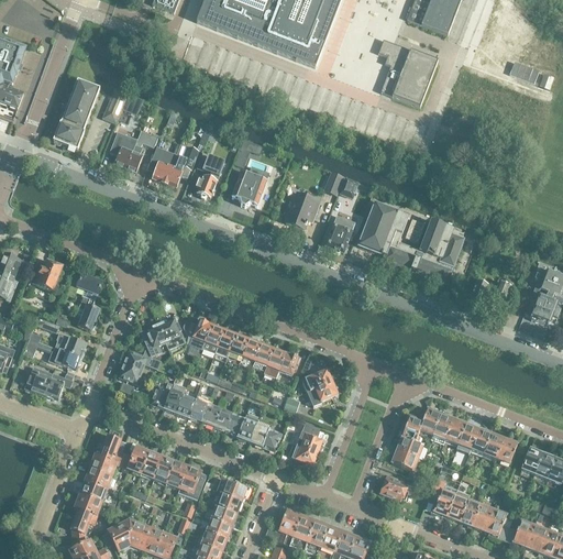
[(174,11),(178,0),(154,0),(153,3),(174,11)]
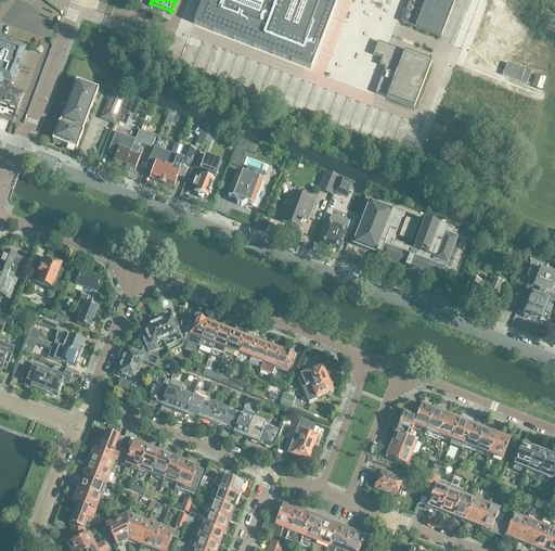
[(370,58),(368,63),(319,45),(335,0),(408,0),(401,17),(441,34),(454,0),(202,0),(194,20),(310,65),(317,50),(321,52),(315,66),(375,89),(386,93),(414,104),(431,59),(377,38),(372,51),(382,54),(379,61),(370,58)]
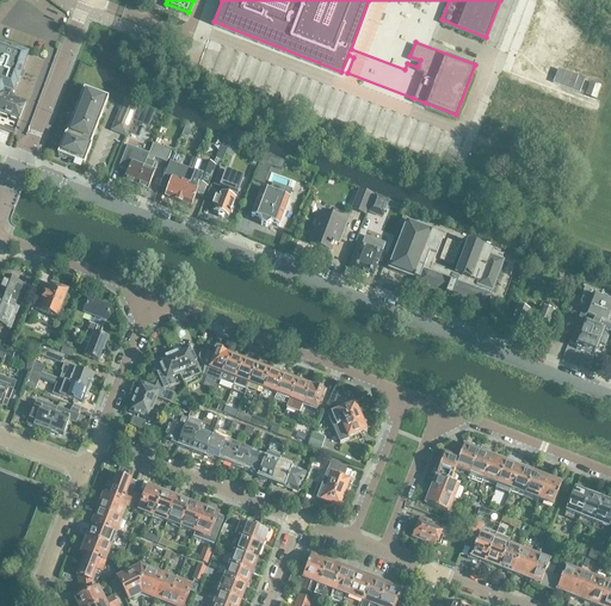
[(397,0),(390,18),(418,29),(429,1),(425,0),(397,0)]
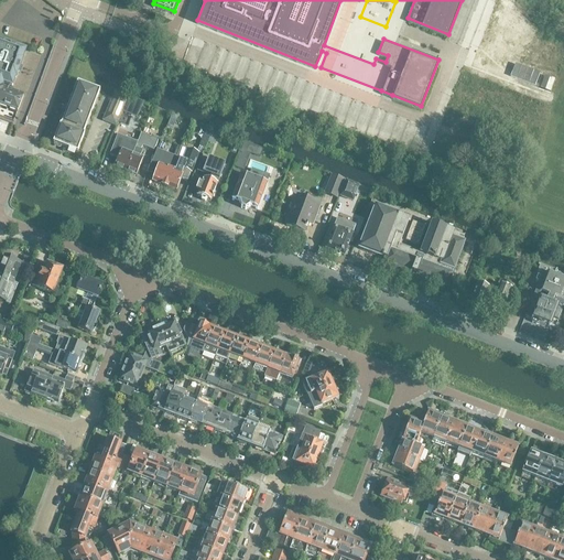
[(0,42),(0,101),(18,108),(23,93),(0,83),(0,76),(1,76),(4,68),(9,70),(12,62),(20,64),(23,53),(15,50),(17,49),(0,42)]
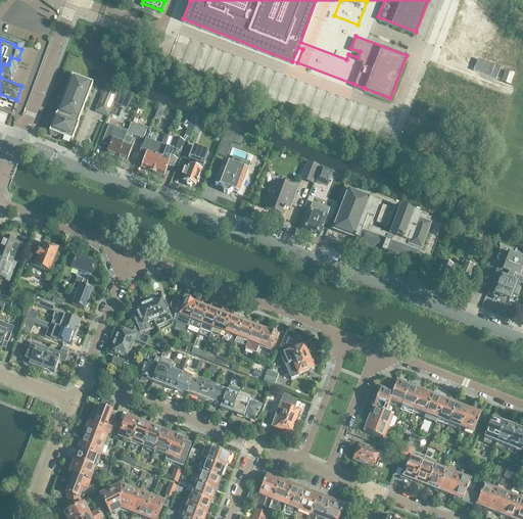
[(85,100),(93,81),(72,73),(64,92),(85,100)]
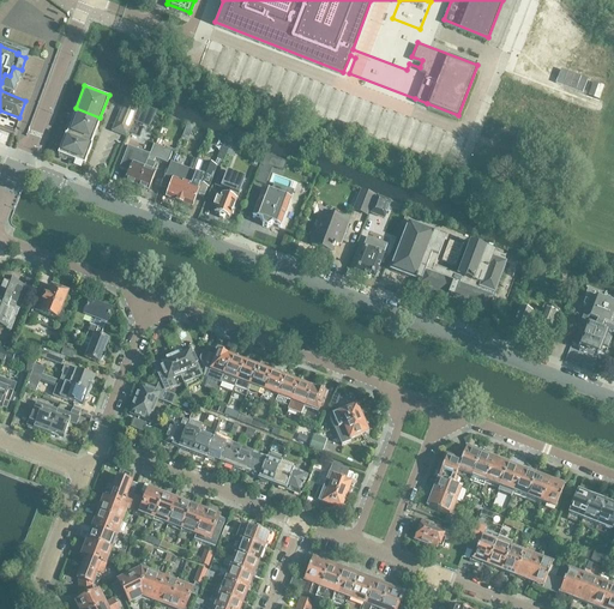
[(112,127),(126,133),(139,101),(125,95),(112,127)]
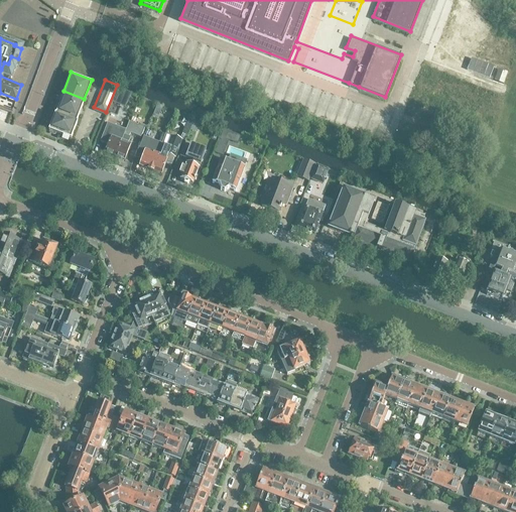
[(124,87),(118,102),(124,104),(133,108),(139,95),(130,91),(131,90),(124,87)]
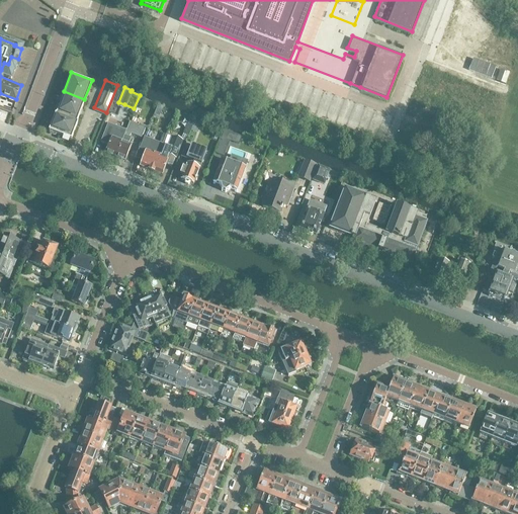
[(77,118),(81,107),(84,99),(64,91),(56,110),(55,110),(78,119),(78,118),(77,118)]
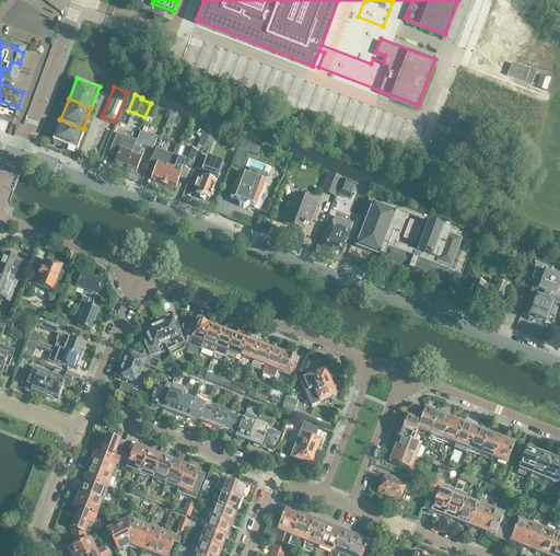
[(0,124),(9,127),(13,117),(0,112),(0,124)]
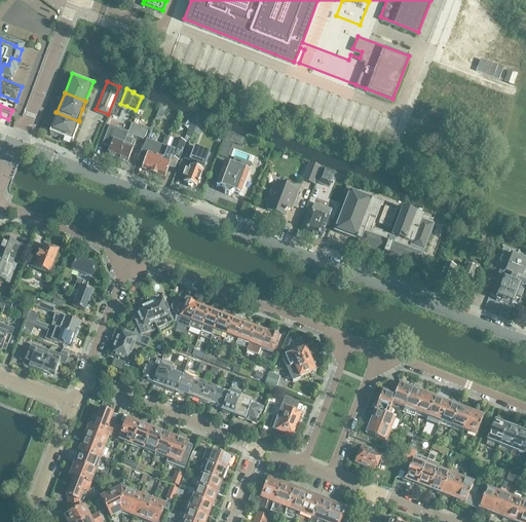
[(79,121),(55,112),(49,129),(72,139),(79,121)]
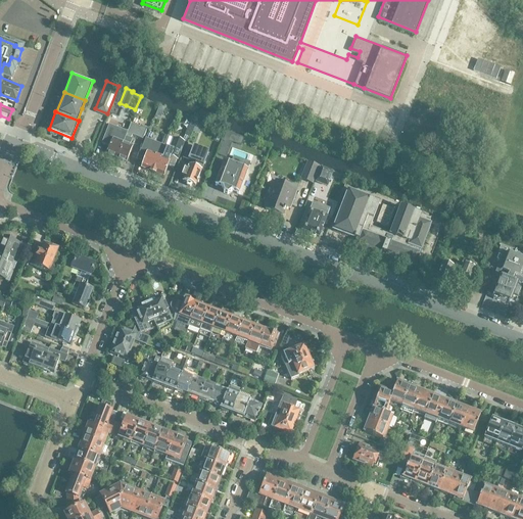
[(127,129),(116,155),(126,158),(128,155),(132,144),(128,142),(131,136),(133,133),(142,137),(147,126),(139,123),(139,124),(130,120),(130,121),(131,121),(127,129)]
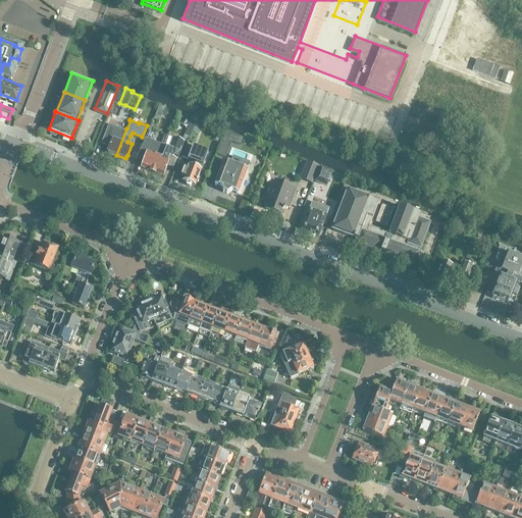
[(116,155),(126,128),(109,121),(101,140),(109,143),(106,151),(116,155)]
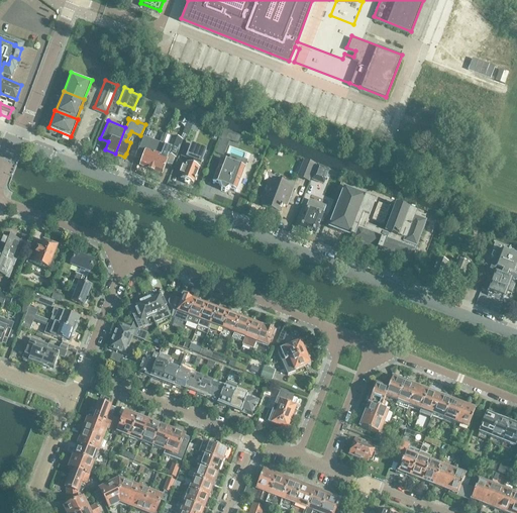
[(157,123),(150,120),(146,130),(140,142),(146,145),(151,132),(157,123)]
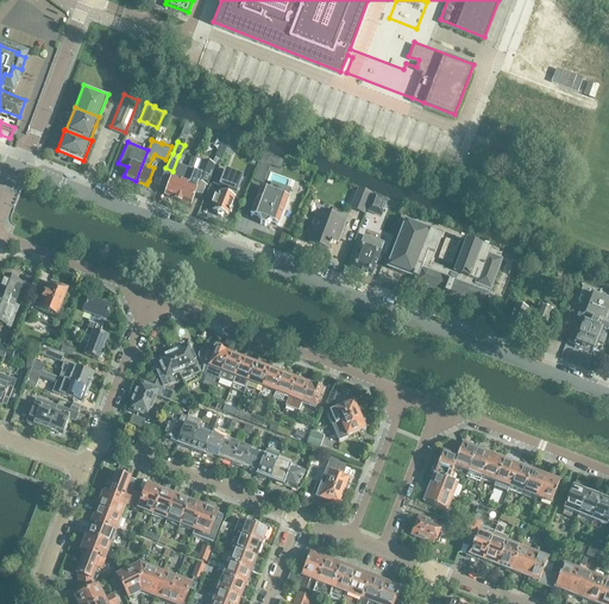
[(262,150),(253,171),(263,175),(271,153),(262,150)]
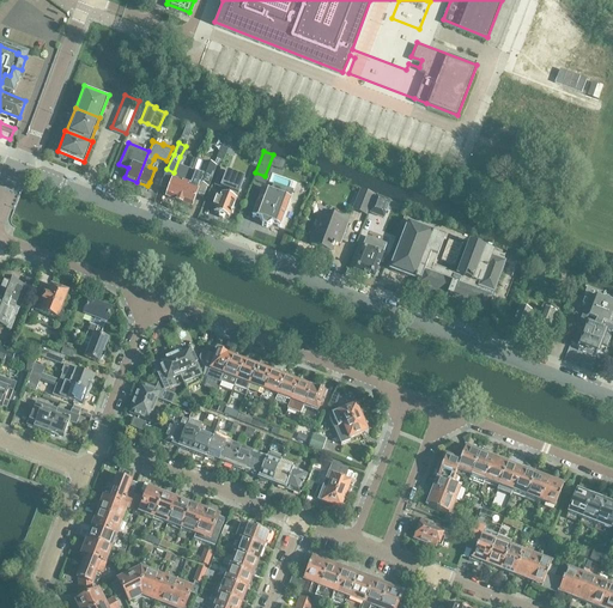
[(178,199),(190,166),(186,165),(181,178),(173,175),(168,189),(165,193),(175,196),(175,198),(178,199)]
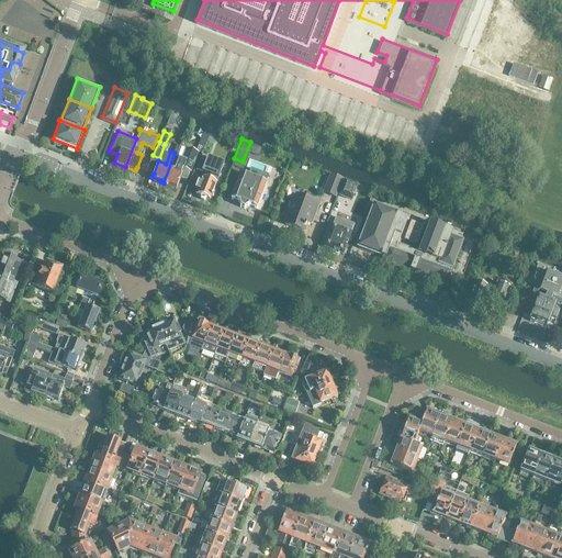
[(176,187),(179,178),(180,175),(187,177),(190,168),(191,169),(197,155),(189,152),(187,157),(180,155),(175,153),(164,182),(167,183),(176,187)]
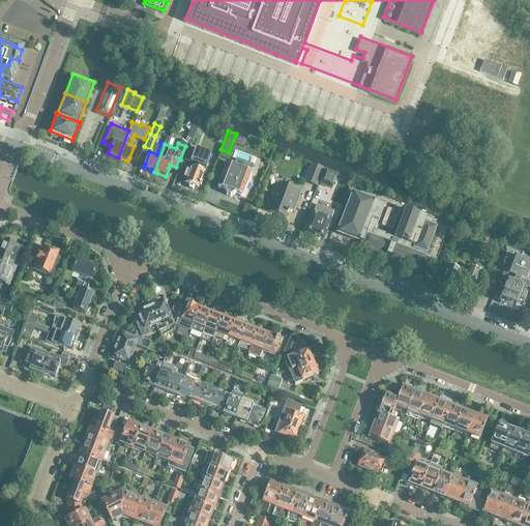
[(195,147),(189,145),(183,158),(189,161),(195,147)]
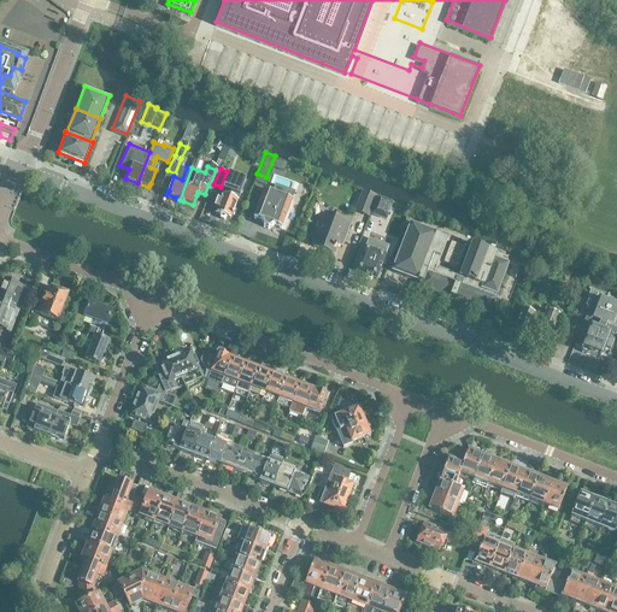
[(272,222),(281,225),(291,196),(265,187),(254,215),(263,218),(264,223),(269,225),(272,222)]
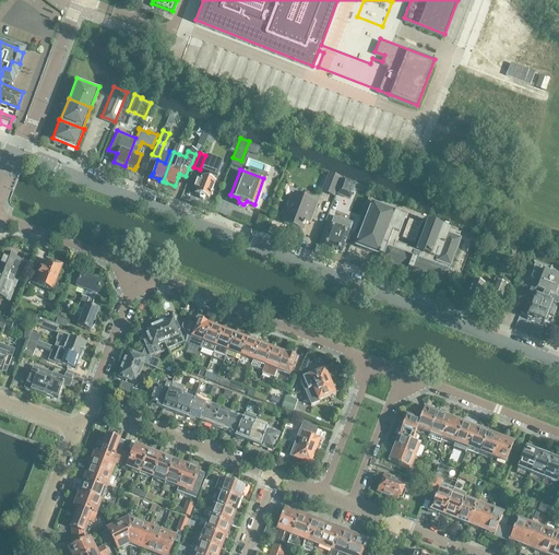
[(205,195),(209,196),(216,177),(202,170),(199,178),(198,177),(194,185),(197,186),(195,190),(199,192),(200,195),(202,196),(205,195)]
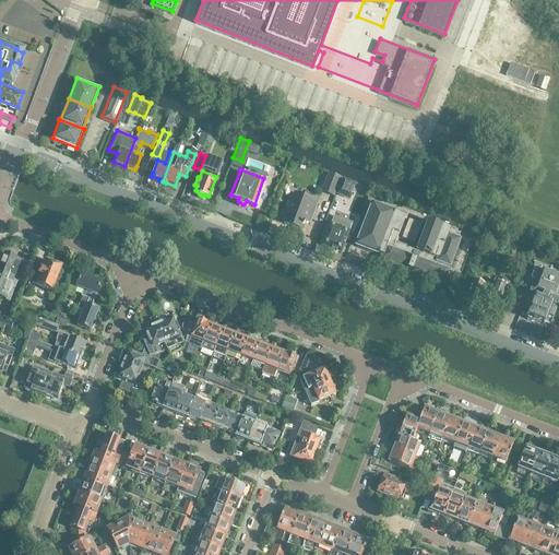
[(341,175),(329,170),(322,188),(333,192),(341,175)]
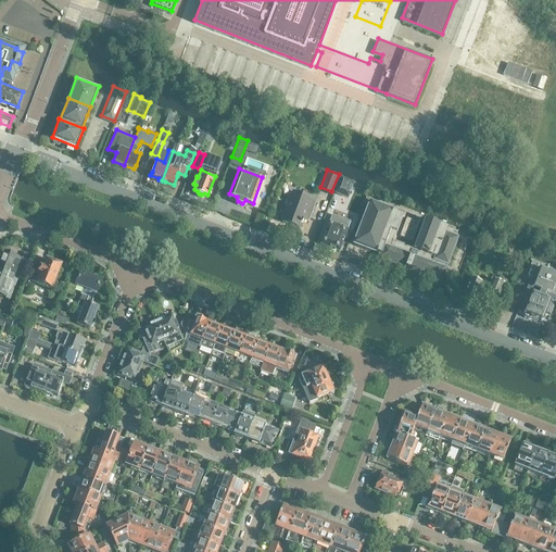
[(341,175),(335,189),(348,195),(353,179),(341,175)]
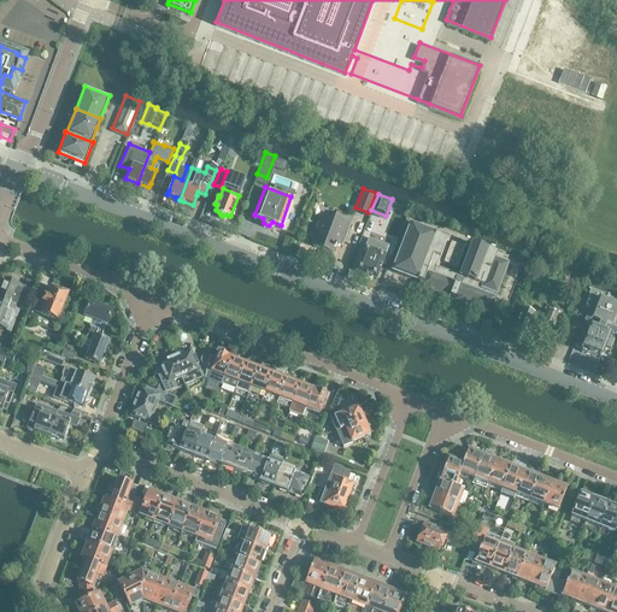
[(313,242),(334,249),(338,240),(342,241),(350,221),(325,212),(313,242)]
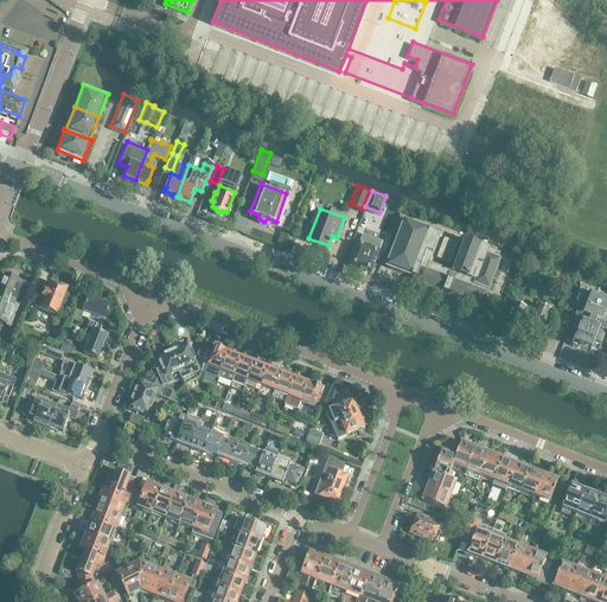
[(426,267),(429,260),(440,231),(404,217),(387,262),(410,271),(408,274),(415,276),(414,279),(415,279),(420,264),(426,267)]
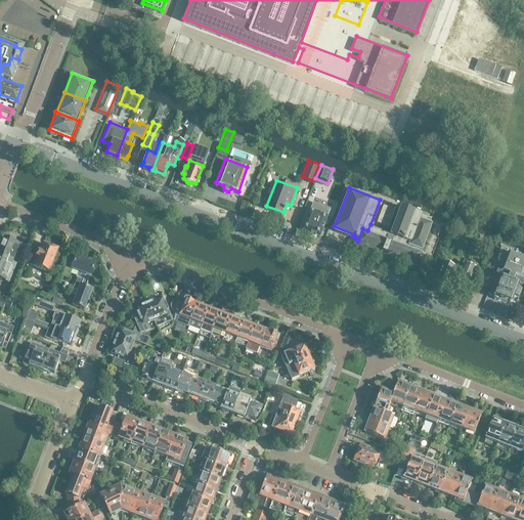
[(378,220),(389,224),(396,207),(385,203),(378,220)]
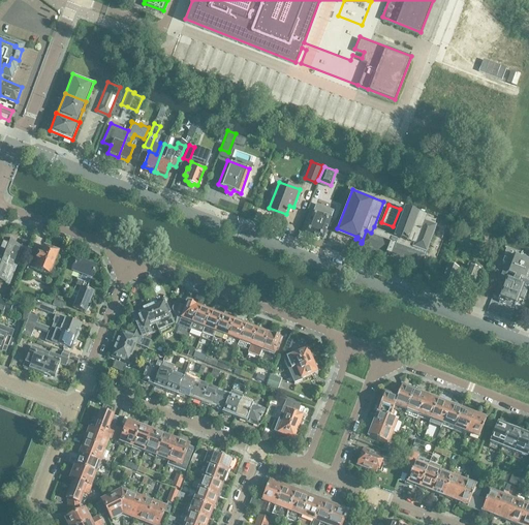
[(327,226),(331,215),(329,215),(331,209),(322,206),(319,211),(313,209),(305,229),(313,233),(313,234),(313,236),(317,237),(319,237),(319,235),(322,237),(327,226)]
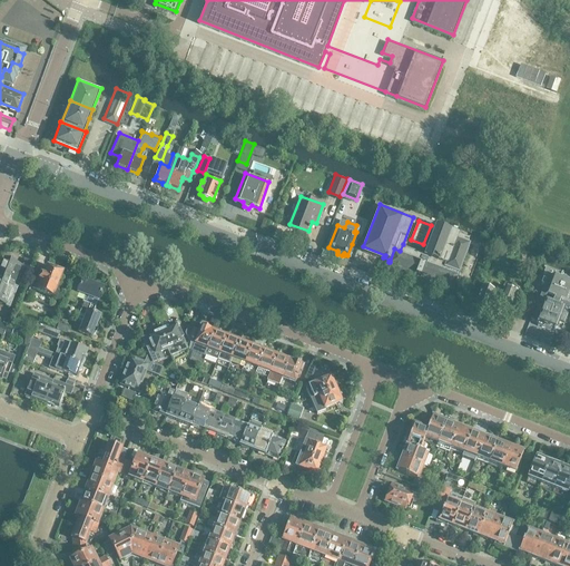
[(425,252),(403,244),(400,251),(394,249),(390,262),(415,272),(414,272),(415,273),(422,275),(422,274),(452,285),(457,273),(458,273),(459,267),(469,242),(467,241),(469,235),(459,231),(455,230),(455,228),(452,227),(452,228),(448,227),(436,223),(425,252)]
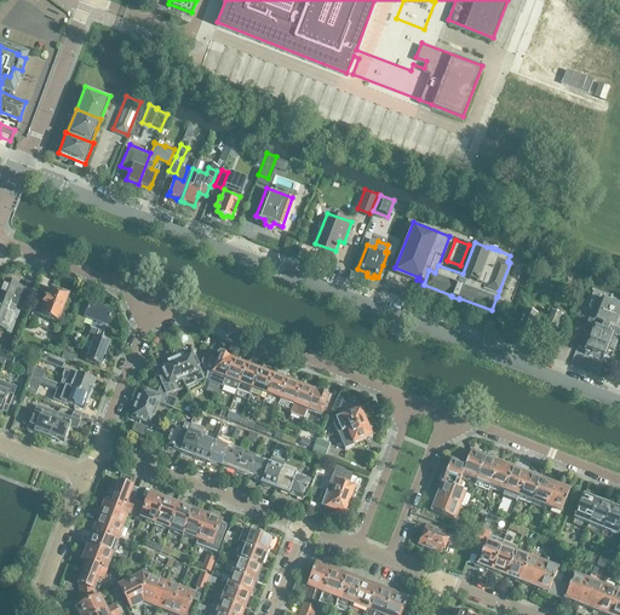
[(26,289),(30,292),(35,281),(28,279),(24,286),(5,279),(1,287),(0,286),(0,300),(18,308),(26,289)]
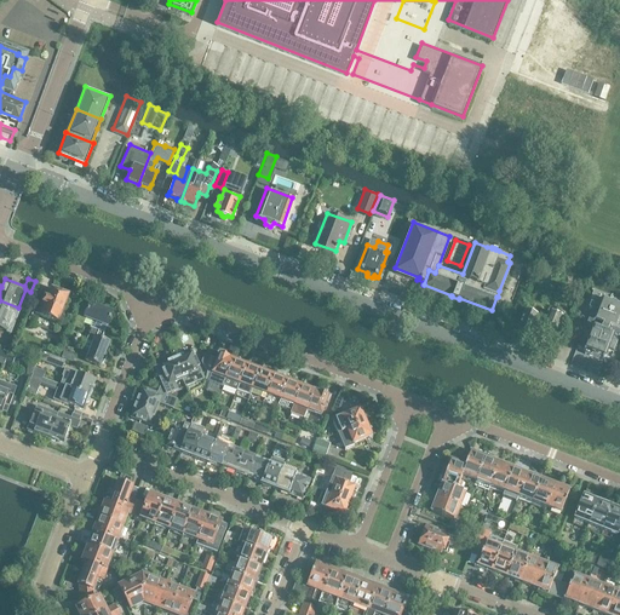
[(38,294),(33,309),(32,312),(35,314),(35,312),(38,314),(35,321),(55,328),(58,319),(68,293),(52,286),(49,297),(45,295),(44,297),(38,294)]
